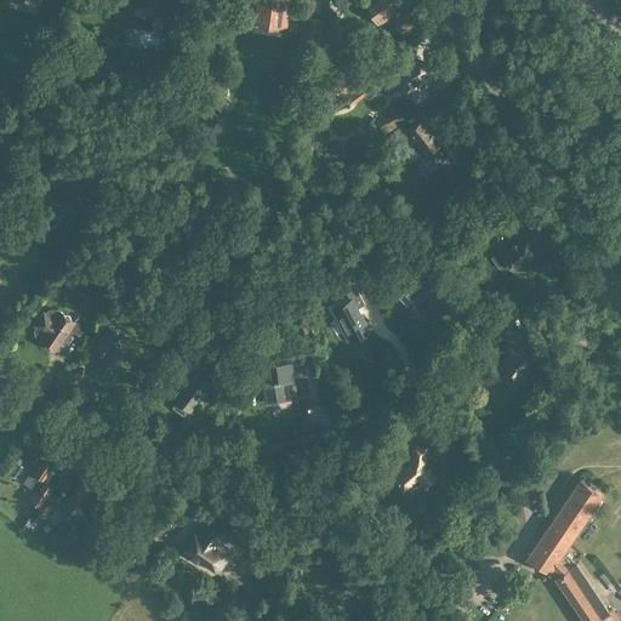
[(176,0),(131,0),(131,4),(149,6),(149,3),(158,4),(157,13),(174,16),(176,0)]
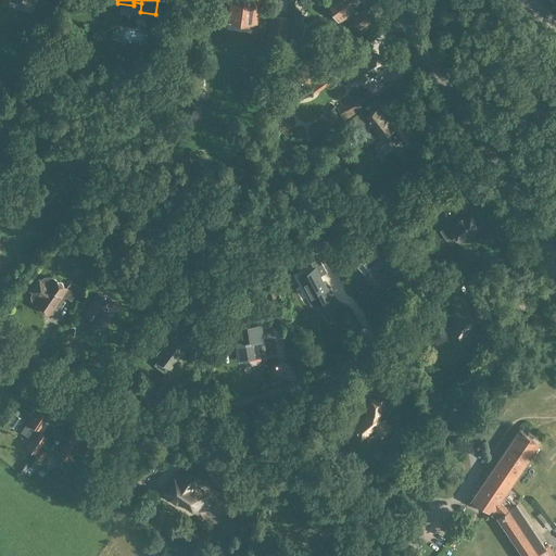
[(163,0),(162,13),(173,14),(174,0),(163,0)]
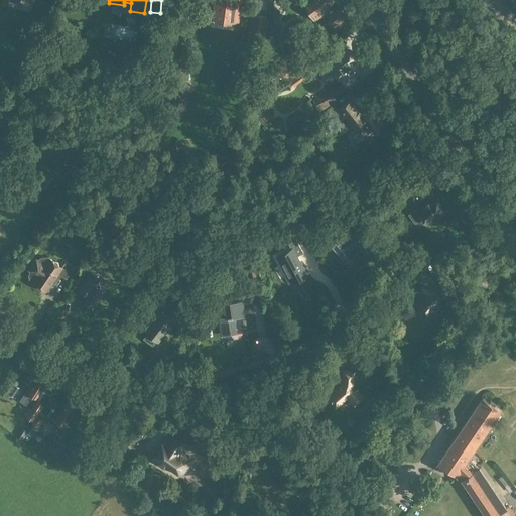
[(203,8),(202,14),(195,13),(194,22),(206,24),(207,15),(238,20),(240,0),(212,0),(210,0),(208,0),(207,9),(203,8)]
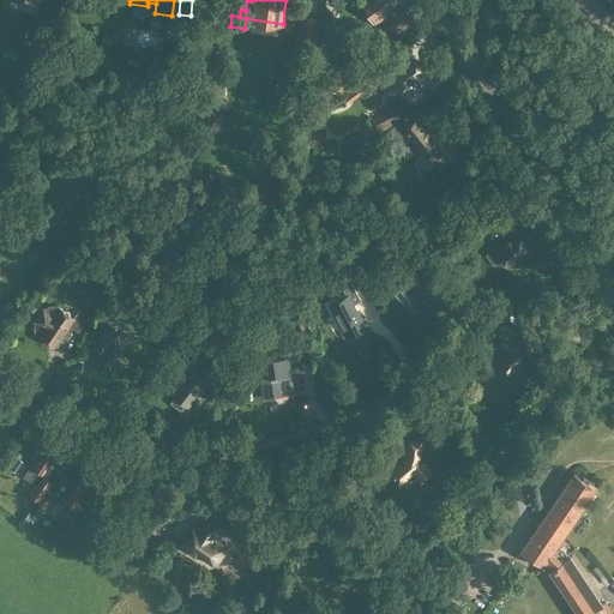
[(368,0),(362,6),(379,28),(390,20),(397,31),(413,19),(404,8),(398,0),(368,0)]
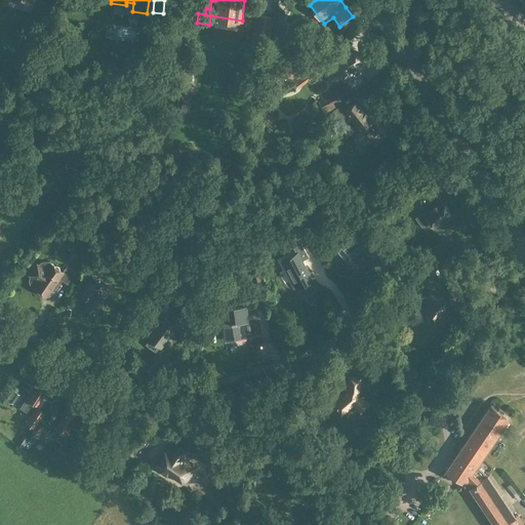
[(285,37),(286,26),(274,25),(271,44),(278,45),(279,37),(285,37)]
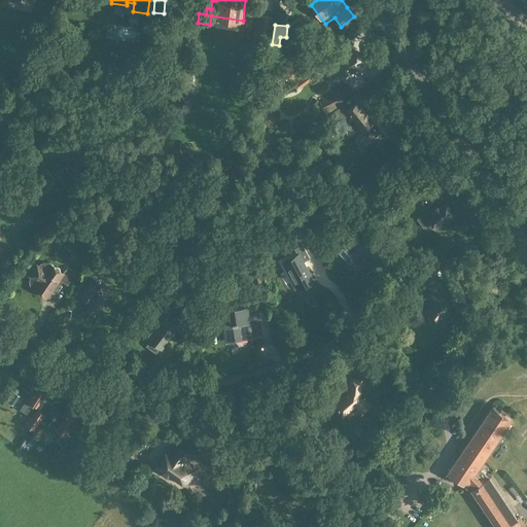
[(363,60),(357,51),(346,60),(345,59),(337,65),(341,71),(340,72),(345,80),(348,78),(353,85),(361,79),(360,77),(370,71),(362,61),(363,60)]
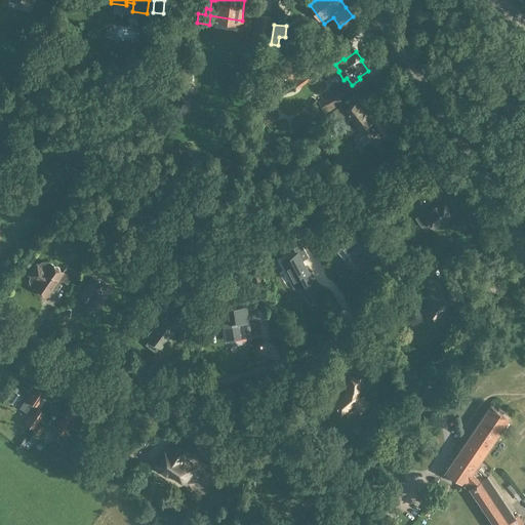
[(278,80),(293,78),(291,63),(276,64),(278,80)]
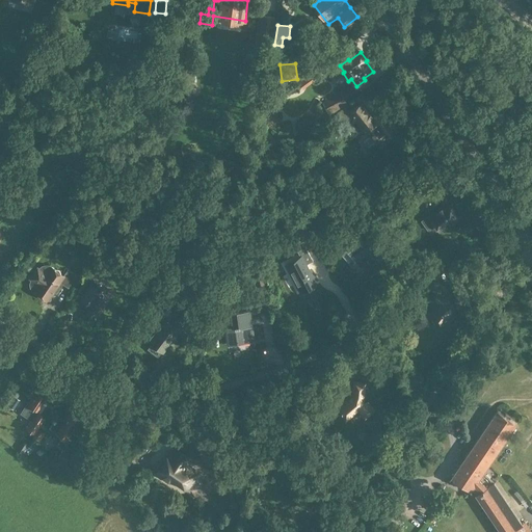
[(308,76),(312,81),(322,74),(318,69),(308,76)]
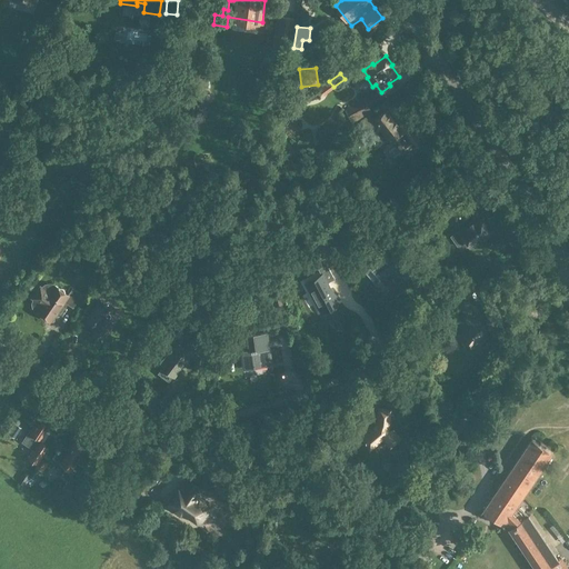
[(396,107),(409,102),(405,91),(391,98),(396,107)]
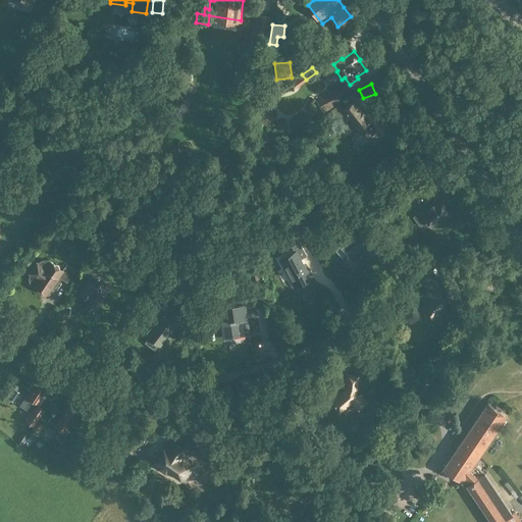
[(328,110),(341,103),(334,93),(322,99),(328,110)]
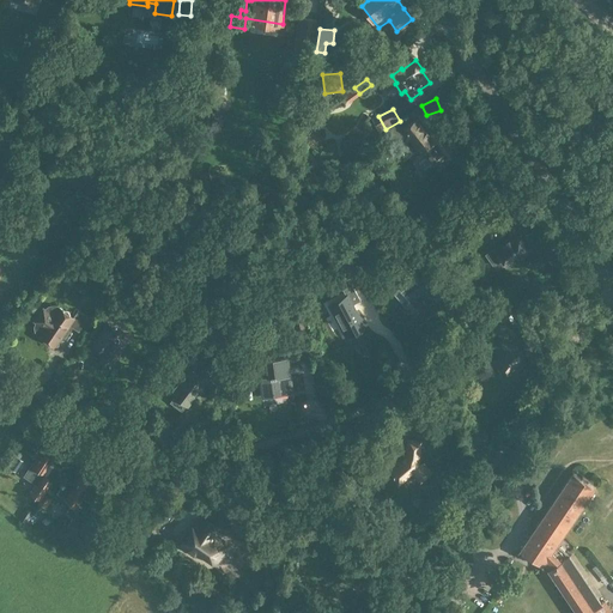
[(404,132),(401,133),(405,138),(407,137),(408,138),(410,135),(424,153),(425,153),(435,165),(445,157),(445,158),(456,149),(442,129),(431,138),(416,120),(405,128),(405,129),(402,131),(404,132)]
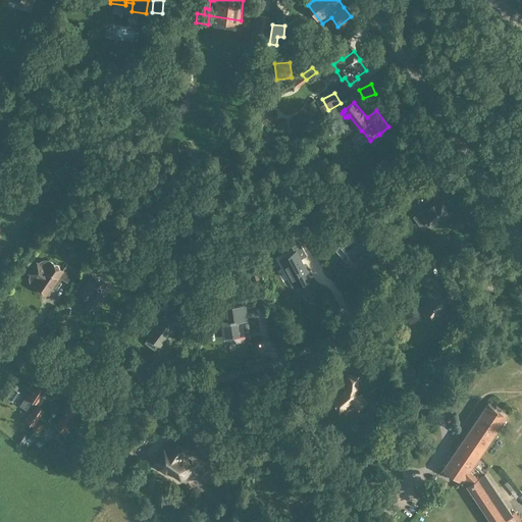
[(449,181),(440,187),(450,199),(458,194),(449,181)]
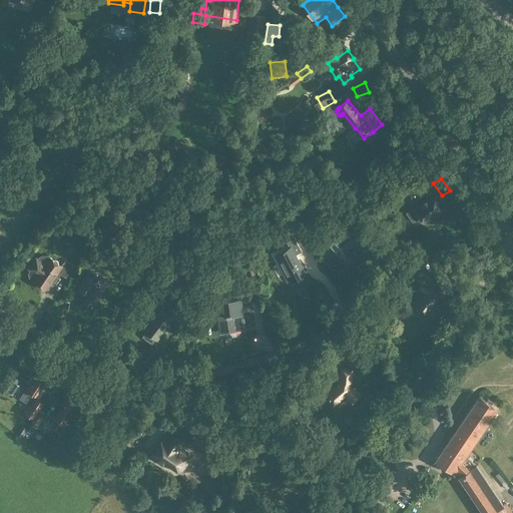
[(424,222),(427,219),(428,220),(434,215),(442,210),(440,208),(436,202),(442,198),(432,185),(424,191),(429,198),(415,208),(414,207),(406,213),(413,223),(420,218),(424,222)]
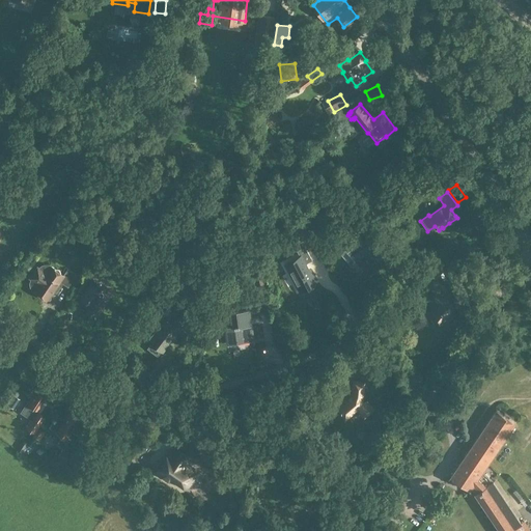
[(368,236),(358,246),(357,245),(347,253),(363,271),(359,273),(366,280),(382,266),(380,263),(393,252),(380,236),(376,240),(372,234),(368,238),(368,236)]
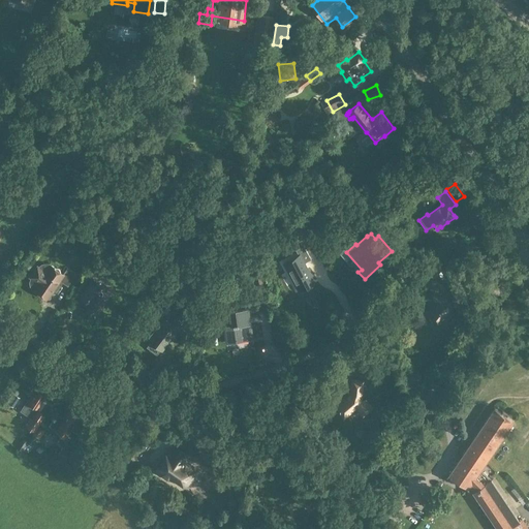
[(299,289),(314,281),(305,263),(312,260),(304,246),(297,250),(300,257),(285,265),(299,289)]
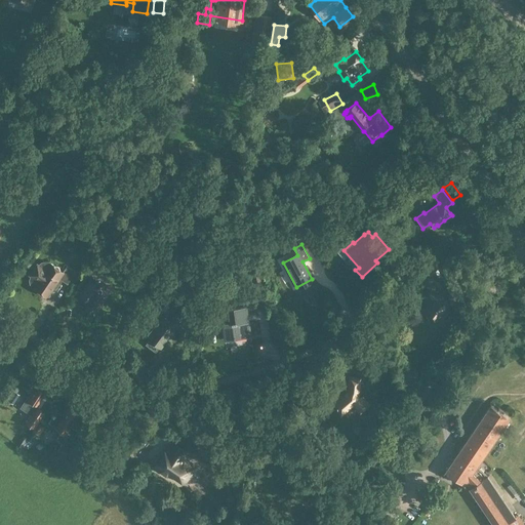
[(76,272),(68,267),(63,273),(50,265),(45,271),(37,266),(31,276),(39,281),(34,287),(43,293),(43,295),(44,297),(45,298),(47,298),(49,297),(50,296),(50,294),(50,292),(59,279),(68,284),(76,272)]
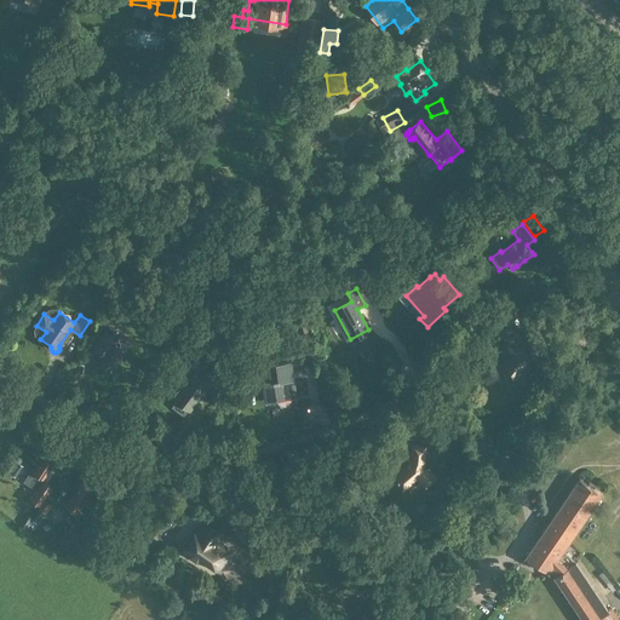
[(520,332),(537,345),(544,337),(527,323),(520,332)]
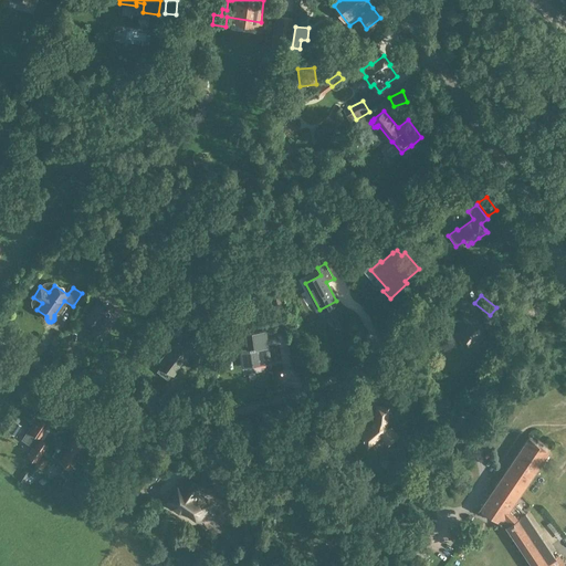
[(100,301),(88,316),(93,320),(94,322),(88,329),(103,339),(115,321),(109,317),(111,315),(111,313),(105,310),(107,306),(100,301)]
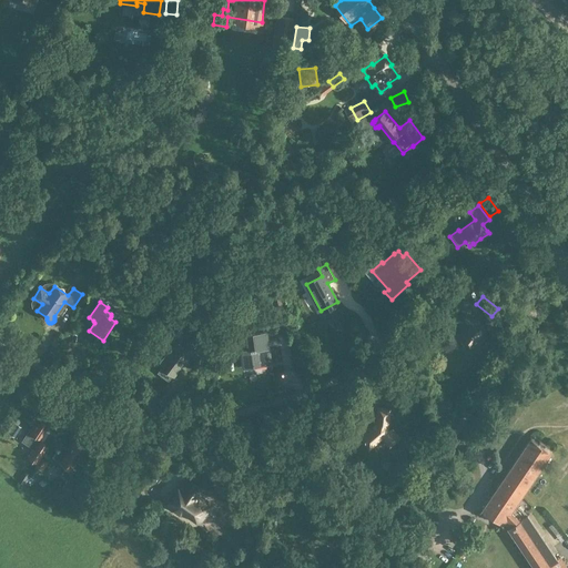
[(284,308),(273,310),(270,310),(271,313),(272,323),(285,321),(284,308)]
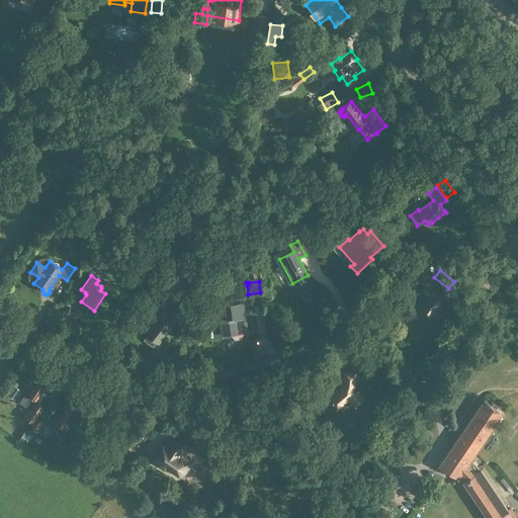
[(427,294),(424,299),(425,300),(419,308),(423,311),(423,312),(423,313),(423,314),(424,315),(425,315),(427,316),(429,315),(433,310),(436,312),(442,303),(439,299),(441,297),(424,284),(421,289),(427,294)]
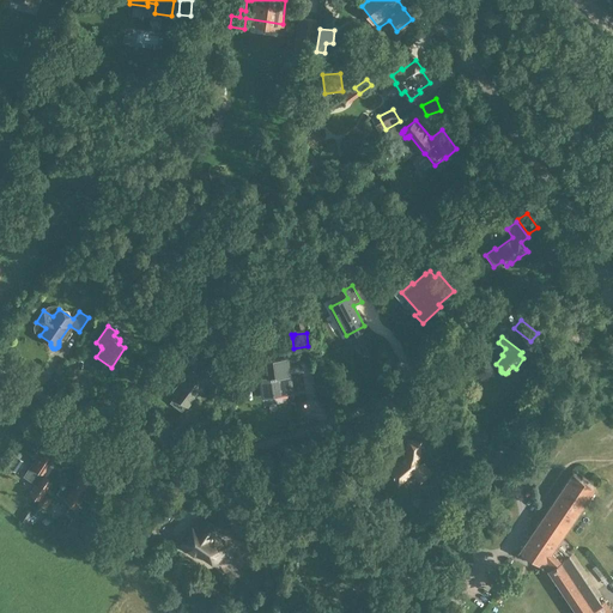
[(260,378),(262,398),(293,394),(289,358),(265,362),(267,377),(260,378)]
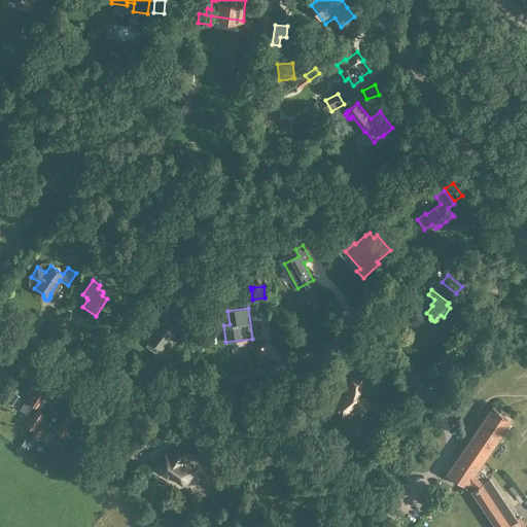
[(150,342),(147,346),(155,353),(160,348),(162,350),(177,328),(179,330),(184,323),(174,316),(169,322),(165,319),(154,332),(153,330),(148,337),(150,338),(148,340),(150,342)]
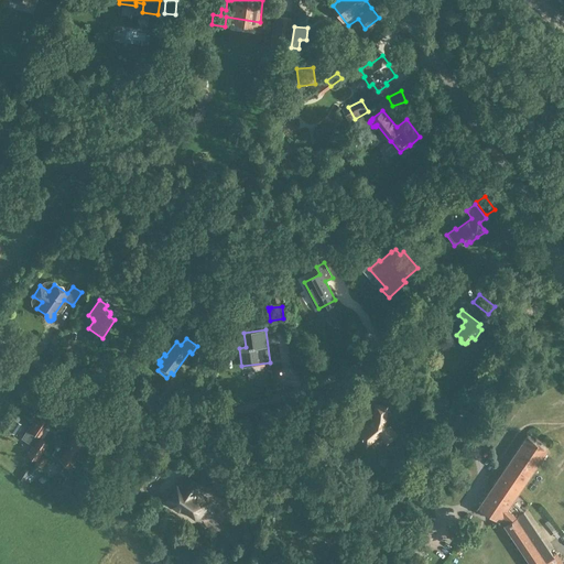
[(361,438),(360,440),(366,446),(379,435),(387,444),(394,437),(387,429),(384,426),(387,407),(377,405),(375,418),(358,432),(361,436),(361,437),(361,438)]
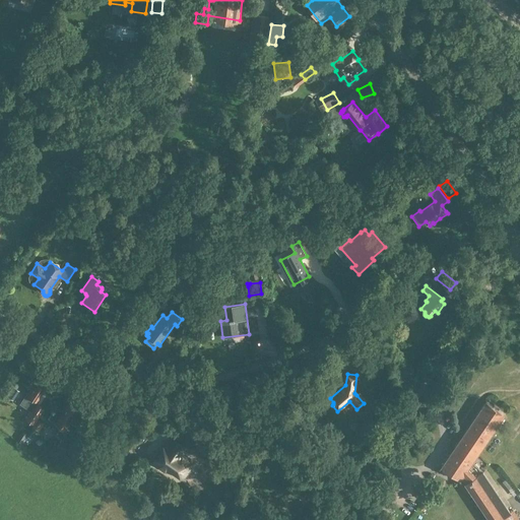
[(21,403),(30,410),(25,418),(34,424),(45,408),(44,408),(37,403),(44,392),(46,389),(36,382),(21,403)]
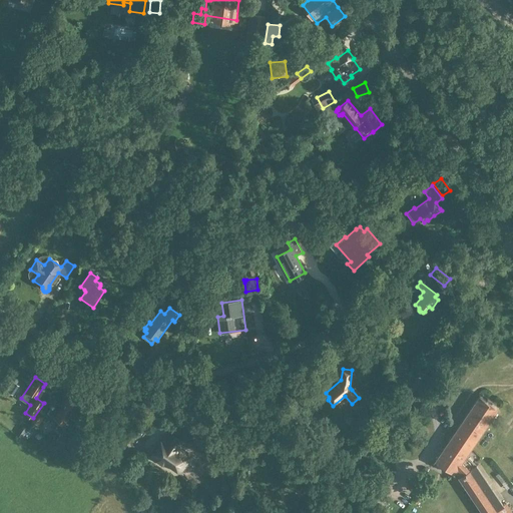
[(286,411),(295,401),(285,391),(276,401),(286,411)]
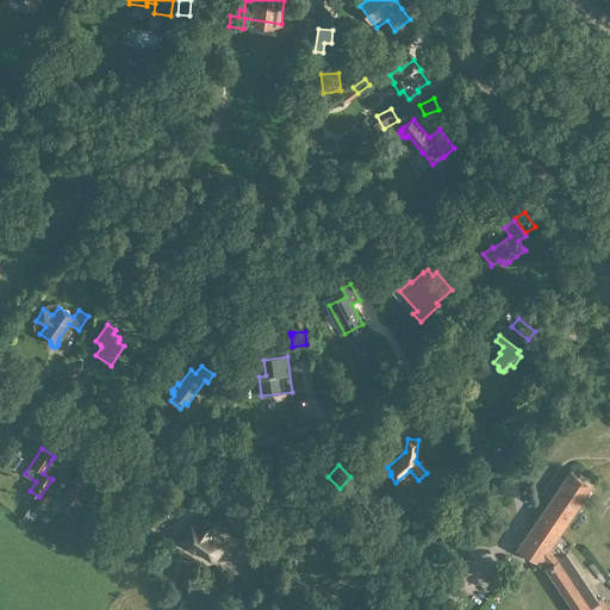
[(555,539),(556,537),(559,539),(561,535),(559,534),(565,524),(576,510),(591,486),(583,481),(585,479),(579,475),(578,478),(570,472),(529,533),(517,548),(539,564),(540,562),(546,567),(545,567),(573,609),(608,609),(602,599),(598,602),(592,593),(555,539)]
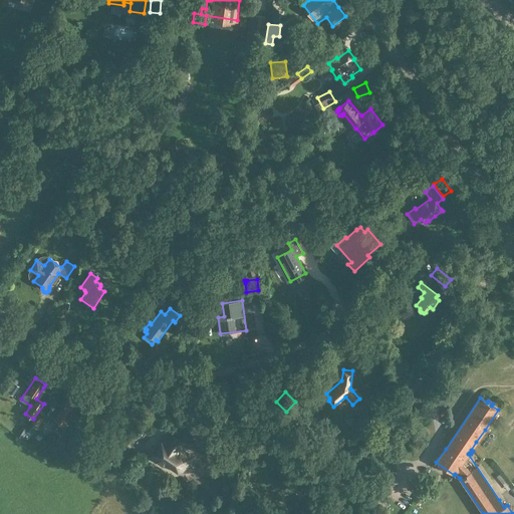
[(62,408),(55,403),(47,414),(59,423),(60,423),(65,417),(69,420),(69,419),(77,407),(67,401),(62,408)]
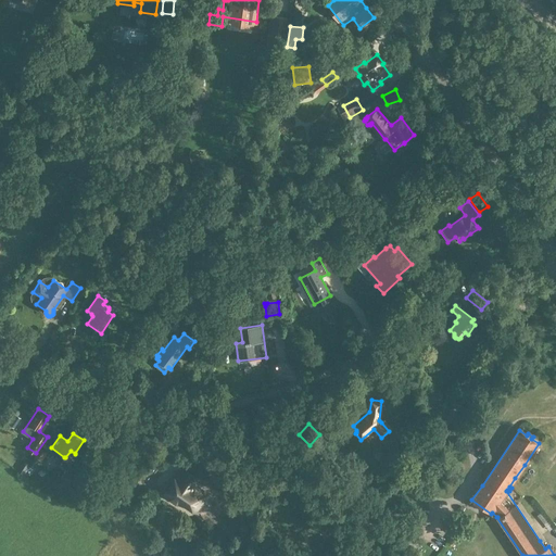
[(41,462),(48,452),(41,447),(28,466),(32,469),(39,459),(41,462)]
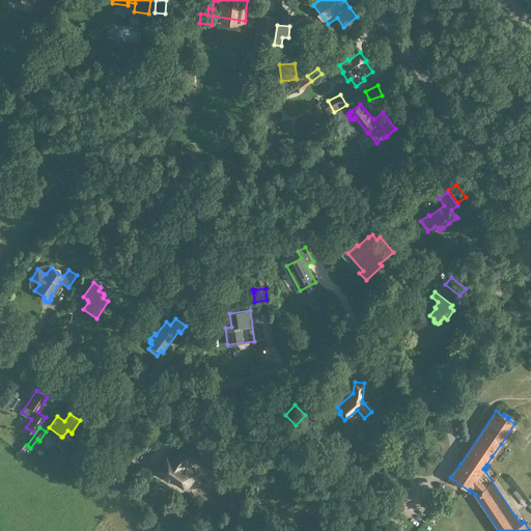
[(226,442),(244,441),(244,428),(226,429),(226,442)]
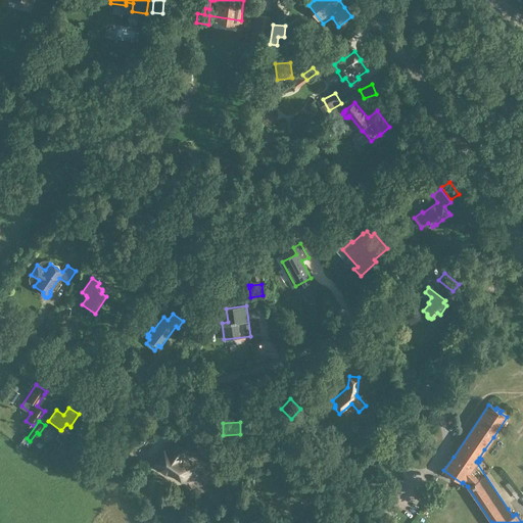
[(68,430),(72,427),(70,426),(70,427),(66,424),(61,430),(60,430),(55,437),(62,442),(58,448),(72,457),(78,446),(65,438),(69,431),(68,430)]
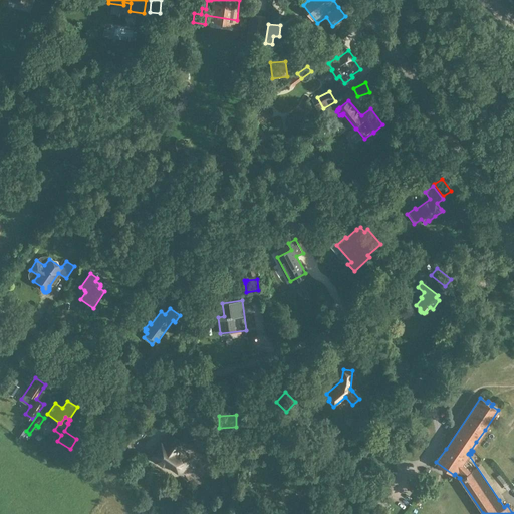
[(22,426),(16,436),(20,439),(27,429),(22,426)]
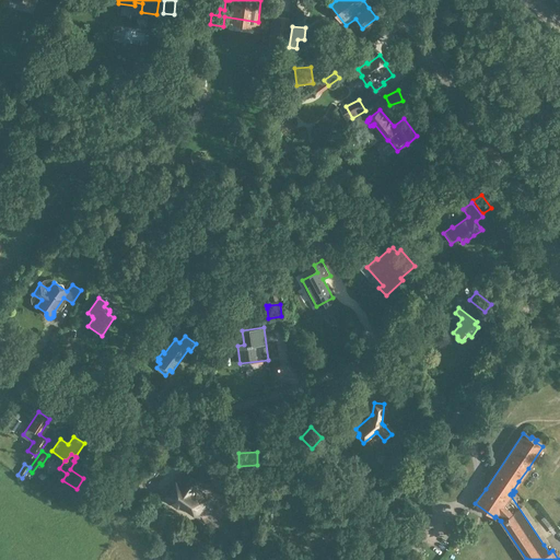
[(174,486),(172,483),(164,493),(167,496),(164,500),(170,503),(171,502),(178,506),(181,503),(198,515),(209,499),(194,489),(195,488),(194,487),(195,486),(183,477),(181,480),(178,479),(174,486)]
